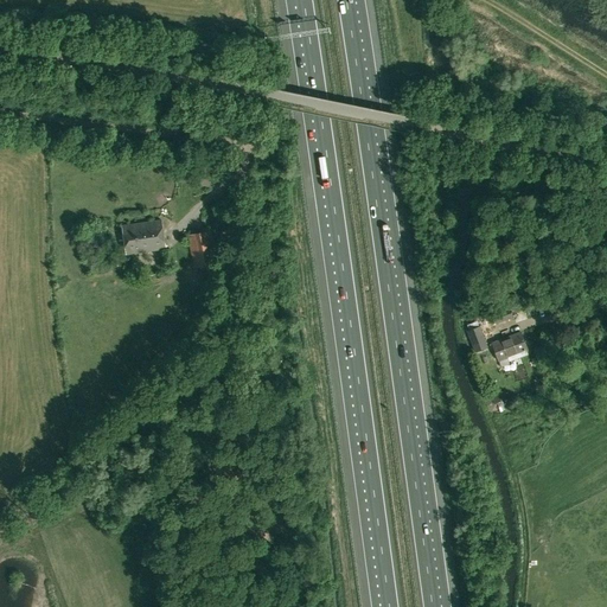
[(180,181),(189,184),(192,166),(183,166),(180,181)]
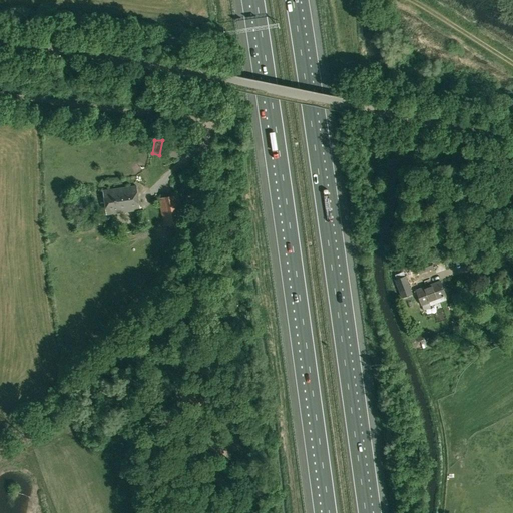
[(136,186),(103,190),(106,214),(140,210),(136,186)]
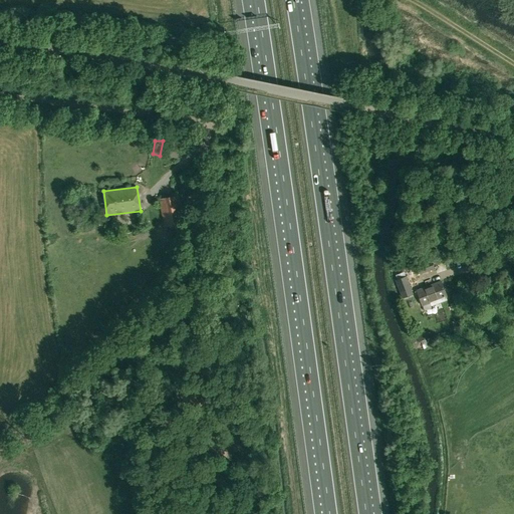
[(185,223),(180,196),(159,200),(163,227),(185,223)]
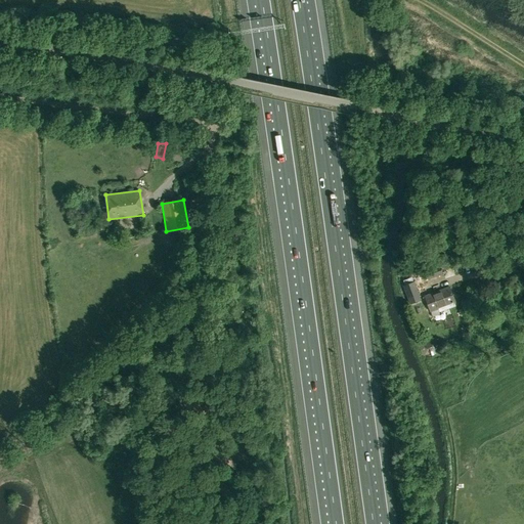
[(415,268),(418,274),(424,272),(422,266),(415,268)]
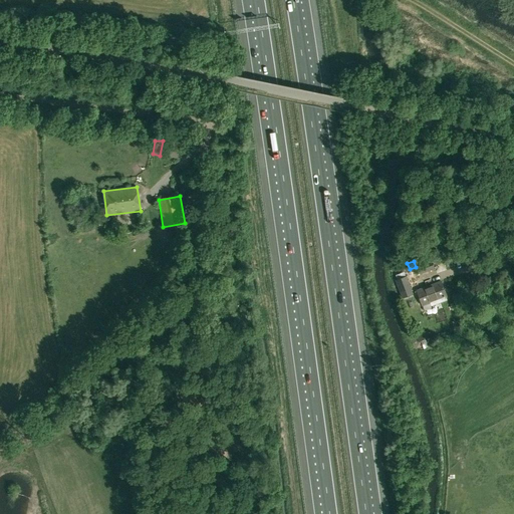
[(420,274),(427,272),(424,264),(418,267),(420,274)]
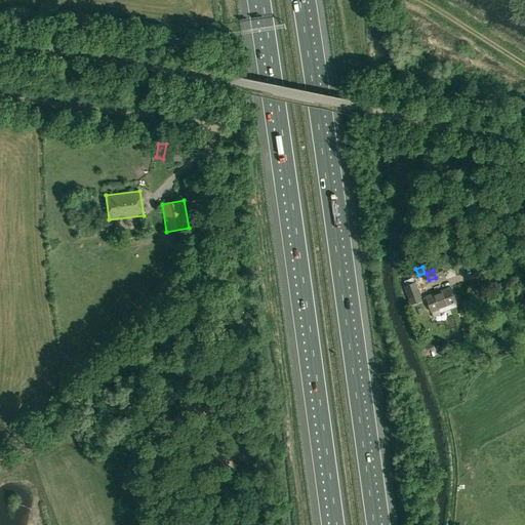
[(421,300),(415,282),(405,285),(412,304),(421,300)]
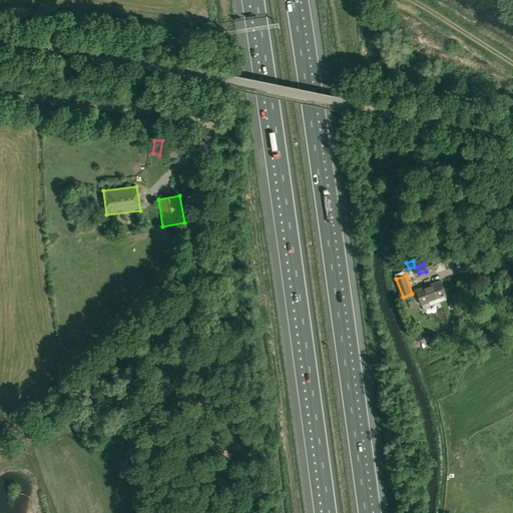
[(445,299),(444,296),(446,296),(440,281),(416,290),(421,304),(429,302),(430,305),(445,299)]
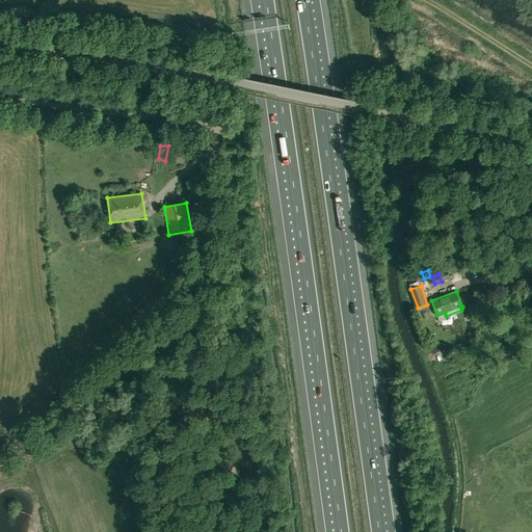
[(439,343),(432,346),(434,353),(441,351),(444,350),(441,343),(439,343)]
